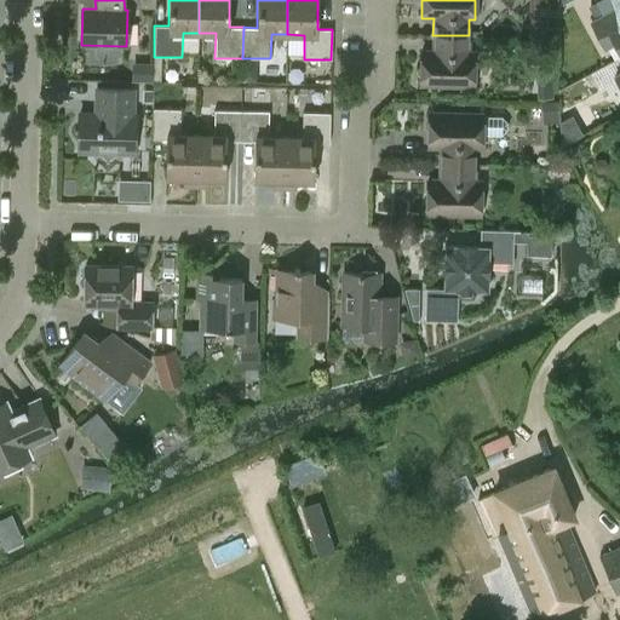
[(619,0),(598,0),(596,3),(603,16),(619,6),(619,0)]
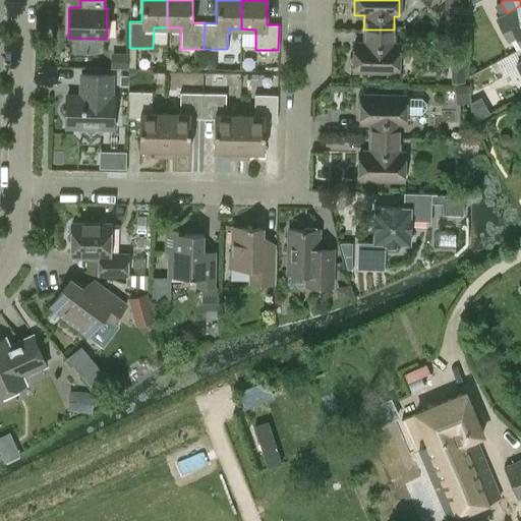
[(517,37),(520,44),(520,5),(507,13),(497,18),(509,41),(517,37)]
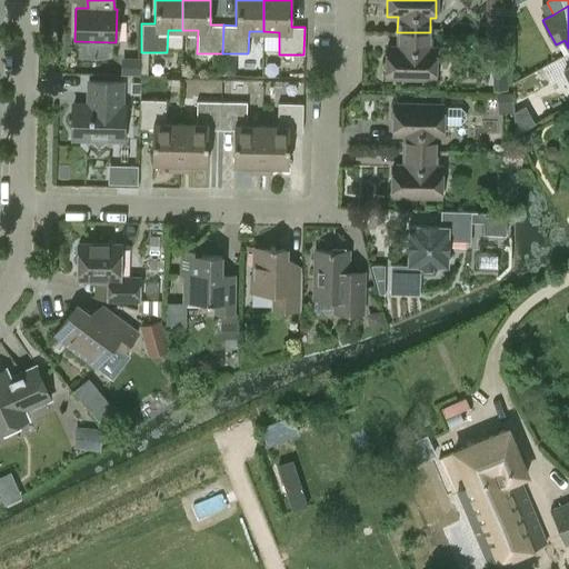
[(430,32),(397,32),(397,47),(387,46),(386,78),(435,79),(436,47),(430,47),(430,32)]
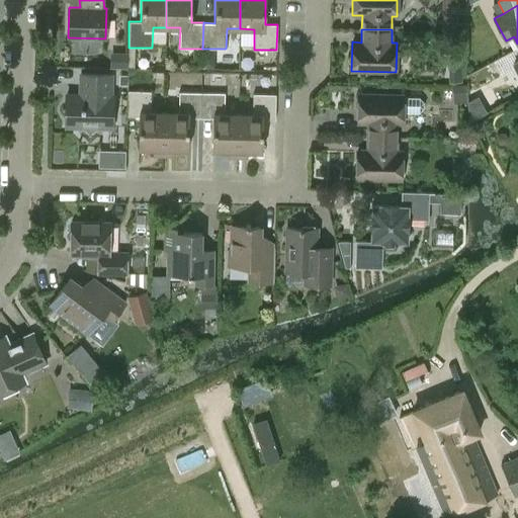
[(128,53),(110,52),(110,68),(128,68),(128,53)]
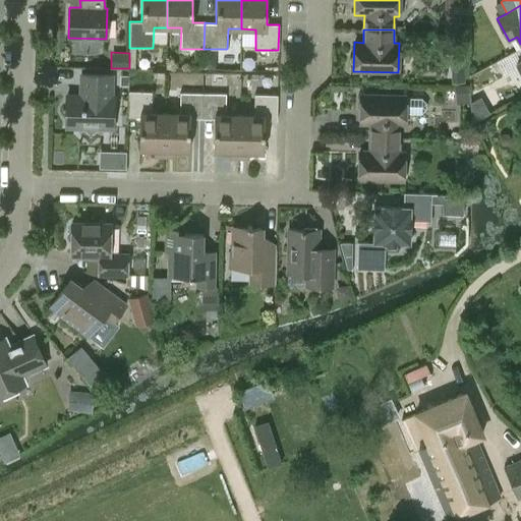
[(451,62),(451,71),(465,71),(465,62),(451,62)]
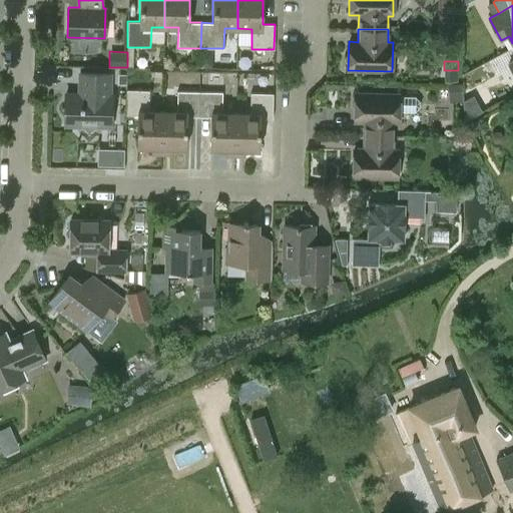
[(65,92),(64,125),(111,126),(112,93),(110,93),(110,73),(78,72),(78,92),(65,92)]
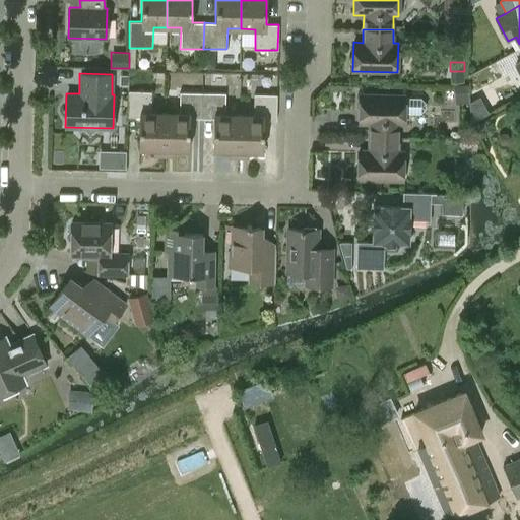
[(466,84),(456,85),(458,103),(468,102),(466,84)]
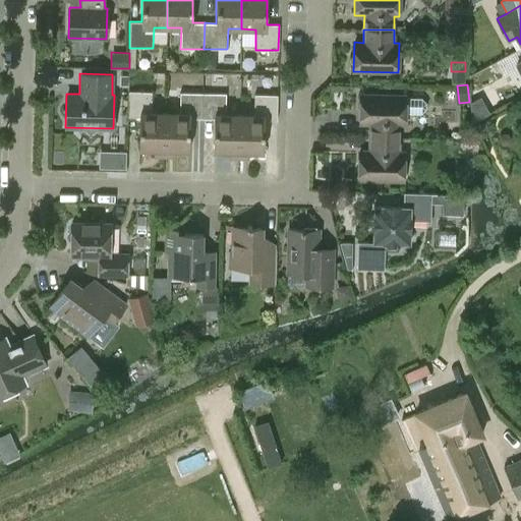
[(154,158),(164,158),(165,113),(152,112),(152,92),(128,92),(128,117),(139,117),(138,149),(154,150),(154,158)]
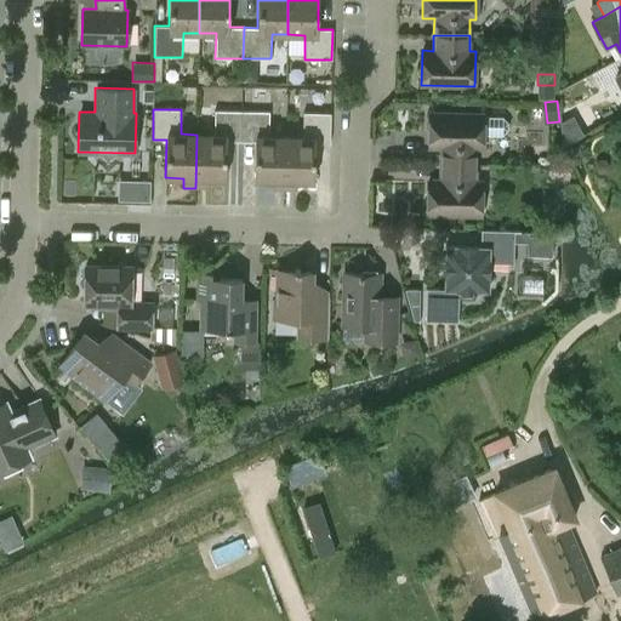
[(214,135),(197,135),(195,188),(208,188),(208,178),(226,180),(227,141),(241,142),(241,110),(214,110),(214,135)]
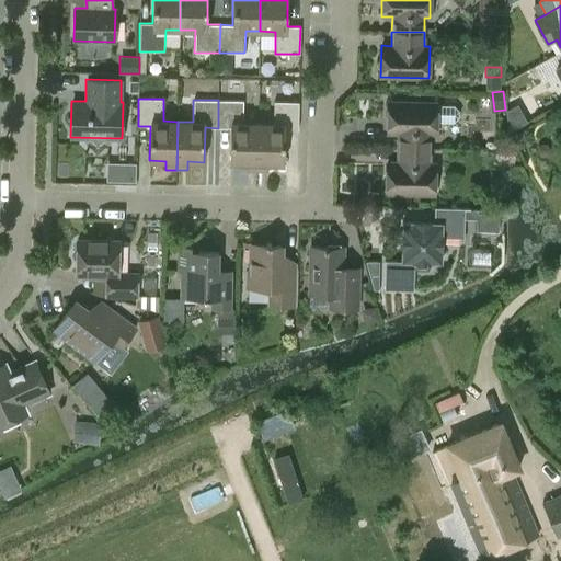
[(243,100),(218,100),(218,128),(230,128),(229,162),(245,163),(245,172),(256,172),(258,123),(243,123),(243,100)]
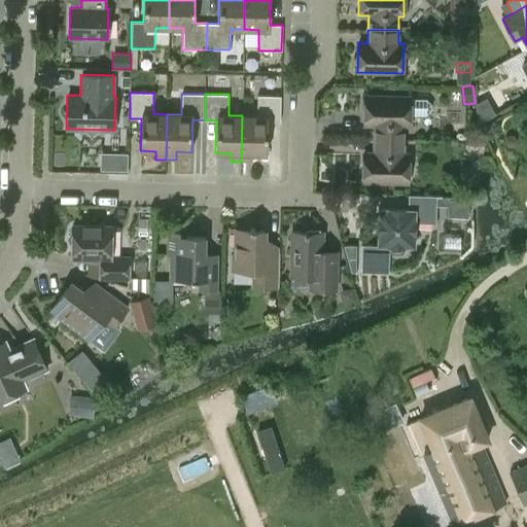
[(256,116),(242,115),(241,162),(251,162),(251,153),(268,154),(269,121),(280,121),(280,96),(257,95),(256,116)]
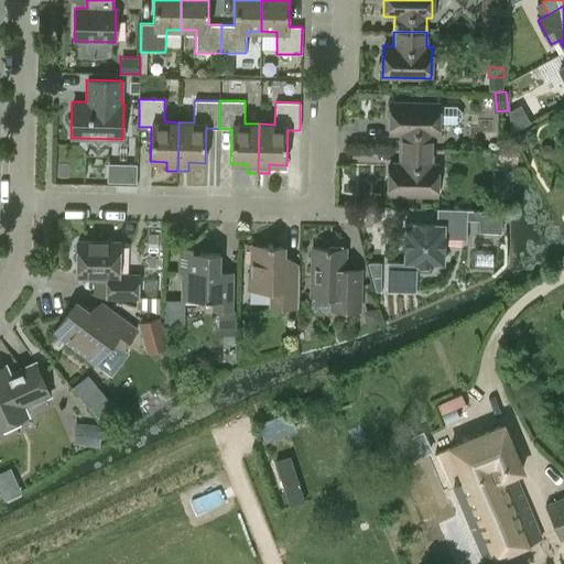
[(400,134),(400,149),(432,150),(433,134),(437,136),(438,125),(456,126),(461,120),(461,114),(456,108),(438,107),(438,104),(390,101),(390,134),(400,134)]
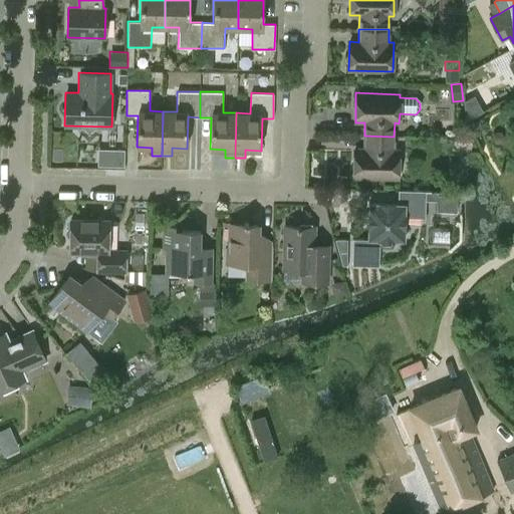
[(494,133),(492,138),(494,142),(499,143),(502,140),(502,135),(498,132),(494,133)]
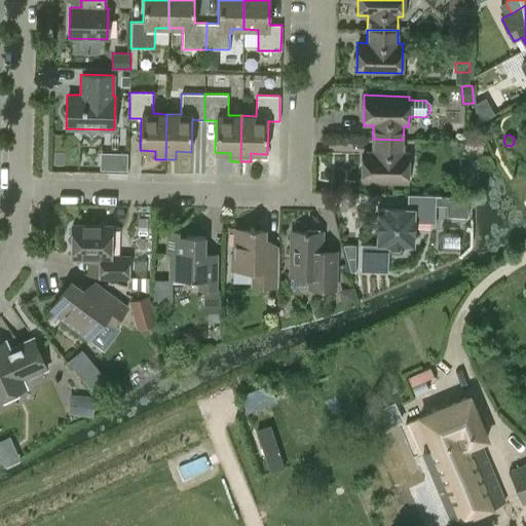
[(403,140),(373,139),(373,152),(363,152),(362,182),(407,183),(408,153),(403,153),(403,140)]
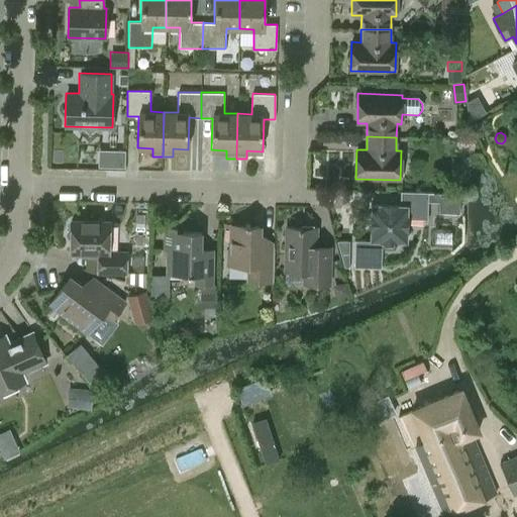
[(125,150),(116,150),(116,166),(124,166),(125,150)]
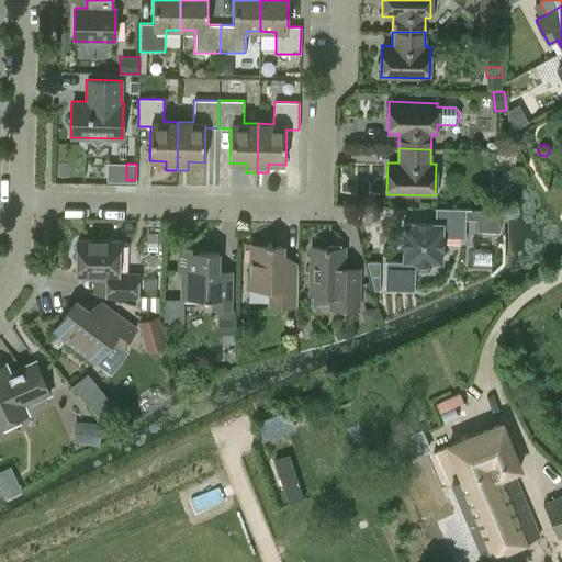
[(441,262),(442,238),(464,238),(465,209),(435,208),(435,223),(403,222),(402,261),(386,261),(385,290),(415,291),(415,261),(441,262)]
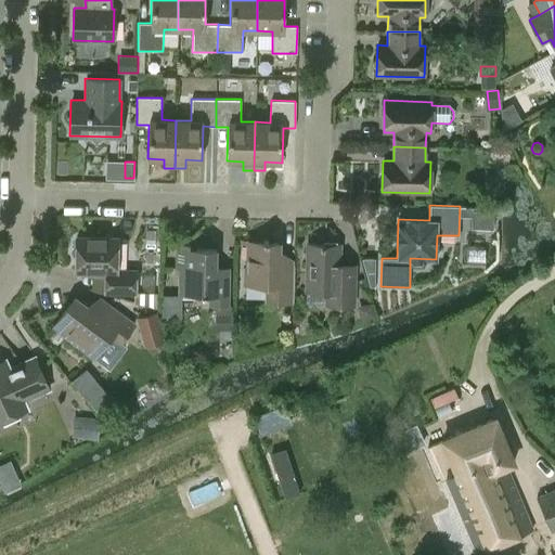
[(76,235),(75,273),(105,273),(104,293),(134,294),(136,294),(136,292),(136,269),(117,269),(118,236),(76,235)]
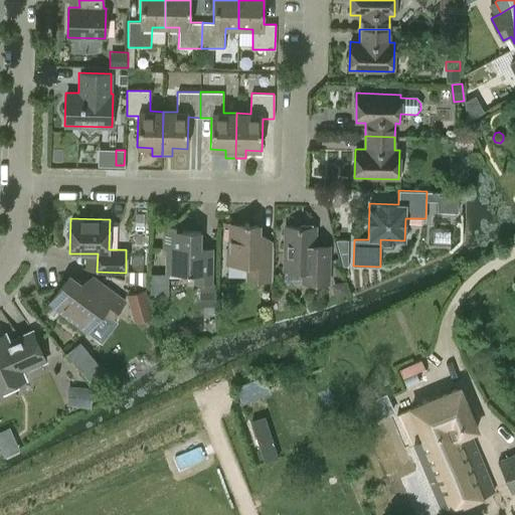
[(245,280),(270,281),(271,242),(259,233),(260,225),(220,223),(220,224),(228,225),(226,264),(246,264),(245,280)]
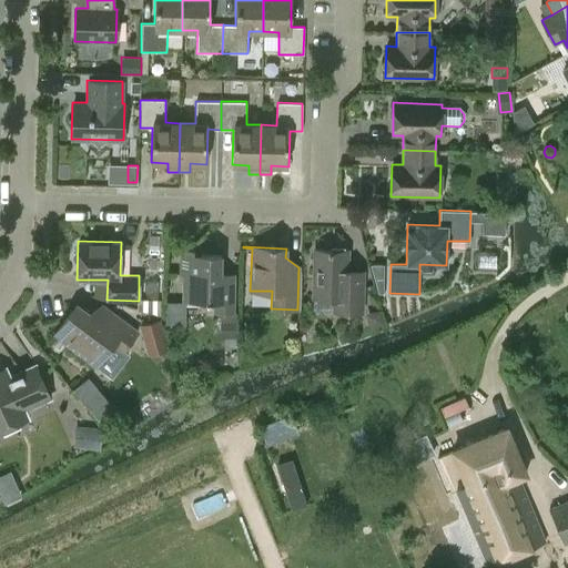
[(363,285),(347,285),(348,250),(314,250),(312,297),(334,298),(333,311),(362,312),(363,285)]
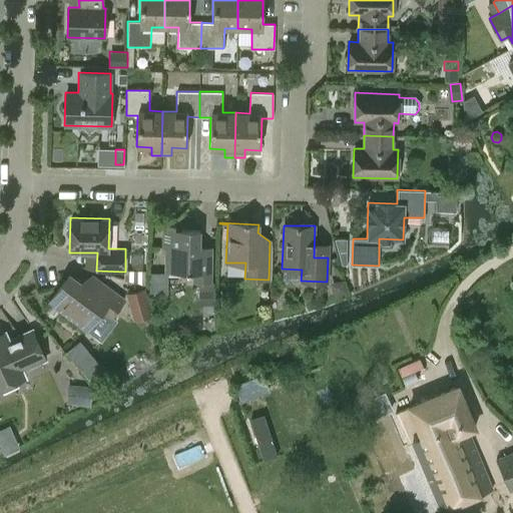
[(162,246),(165,246),(165,272),(192,272),(192,281),(210,282),(211,247),(199,247),(199,230),(173,229),(173,226),(163,226),(162,246)]
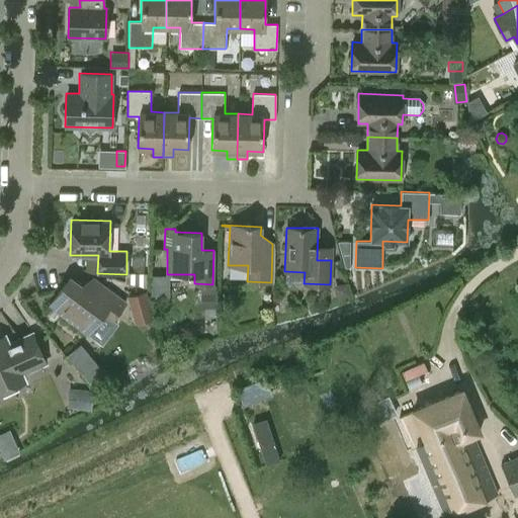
[(350,241),(339,241),(339,243),(345,266),(350,266),(350,241)]
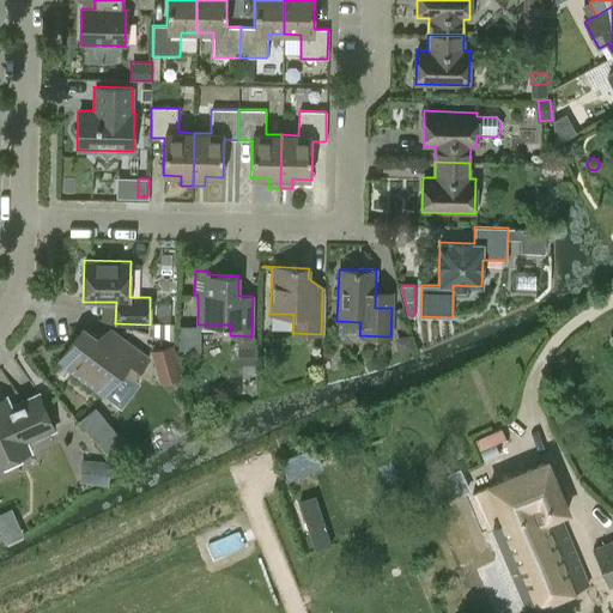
[(121,374),(131,381),(147,358),(110,331),(96,339),(83,328),(59,360),(104,395),(121,374)]
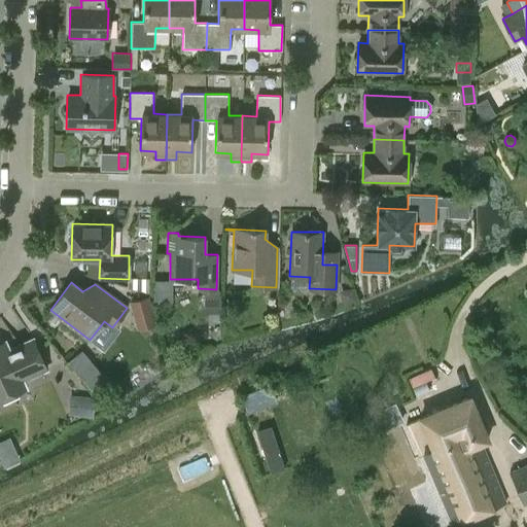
[(343,290),(341,292),(343,302),(354,300),(351,288),(343,290)]
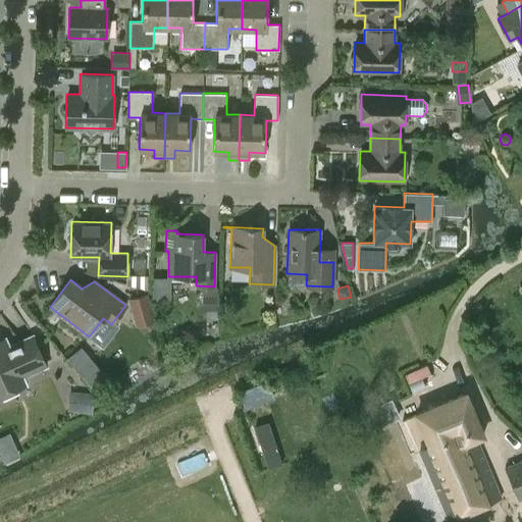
[(146,295),(129,300),(137,324),(153,319),(146,295)]
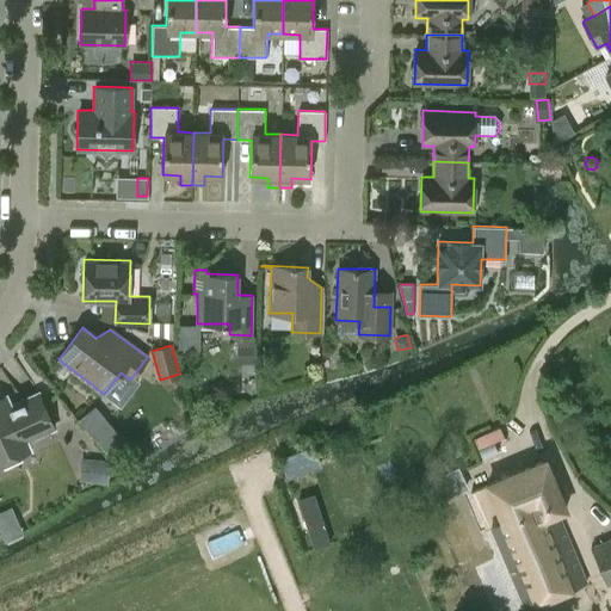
[(241,347),(241,362),(253,362),(253,347),(241,347)]
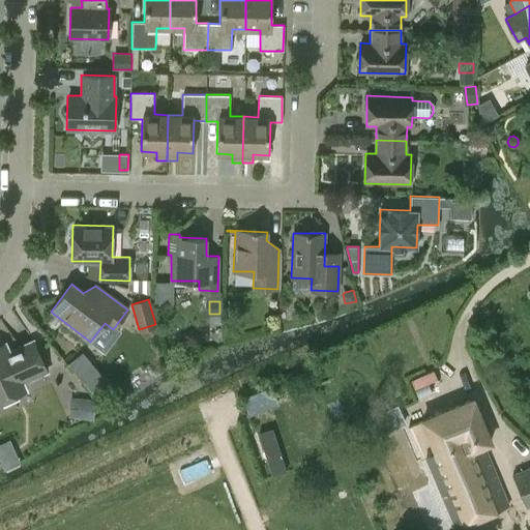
[(0,401),(26,390),(23,382),(46,372),(32,341),(8,351),(5,343),(0,345),(0,401)]
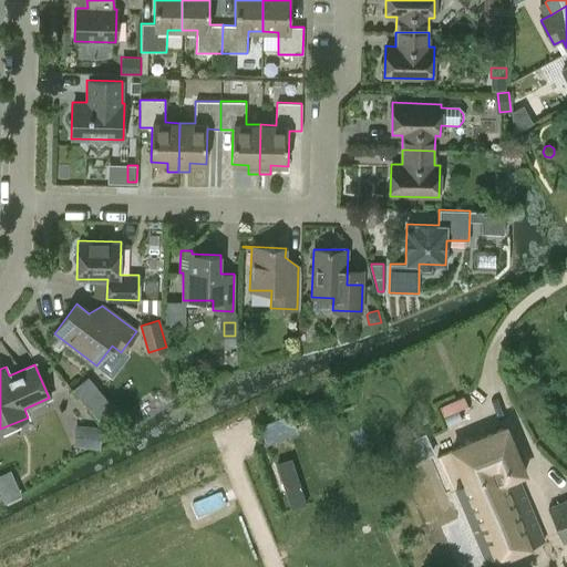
[(90,374),(74,389),(98,413),(112,399),(90,374)]
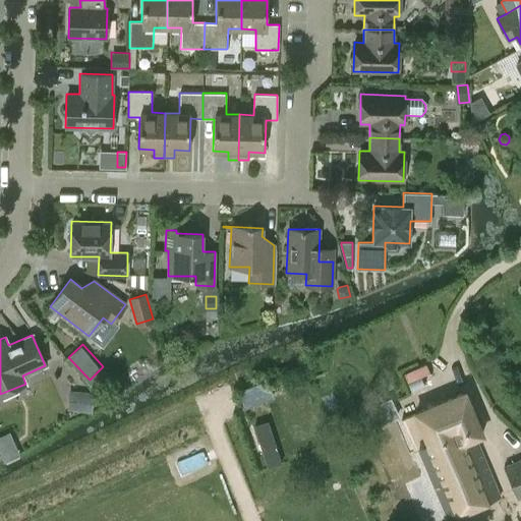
[(267,379),(237,391),(245,410),(275,398),(267,379)]
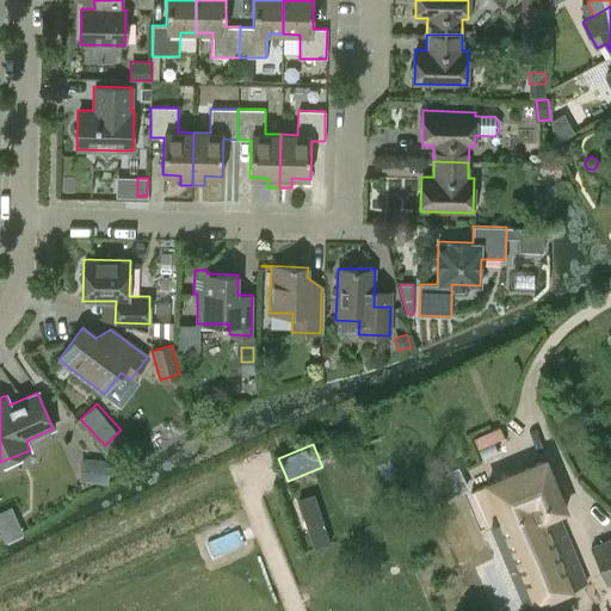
[(582,582),(554,513),(565,508),(544,460),(486,483),(503,523),(492,528),(525,604),(582,582)]
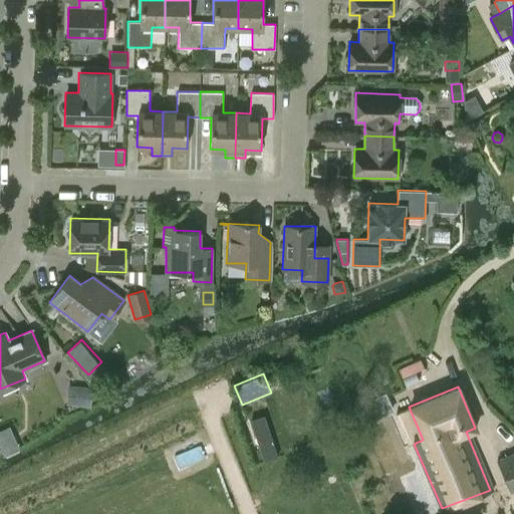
[(79,388),(78,405),(88,406),(90,389),(79,388)]
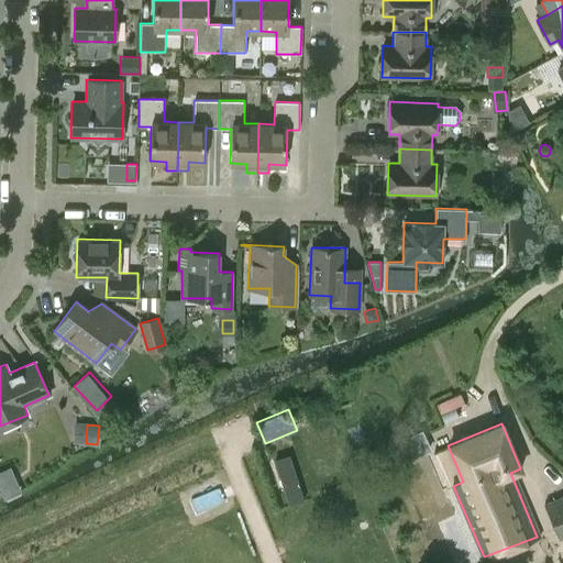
[(424,434),(395,448),(401,462),(431,449),(424,434)]
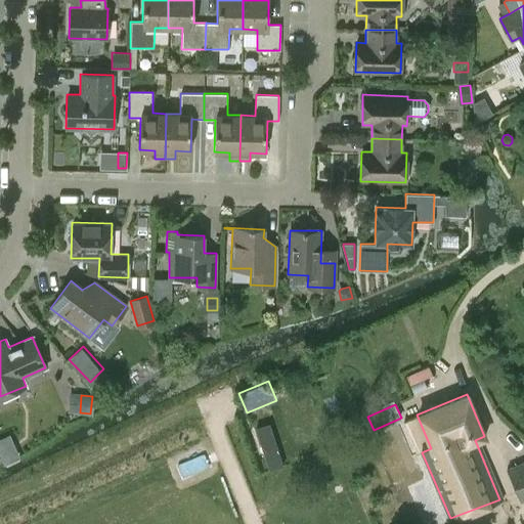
[(9,463),(25,455),(15,434),(0,440),(9,463)]
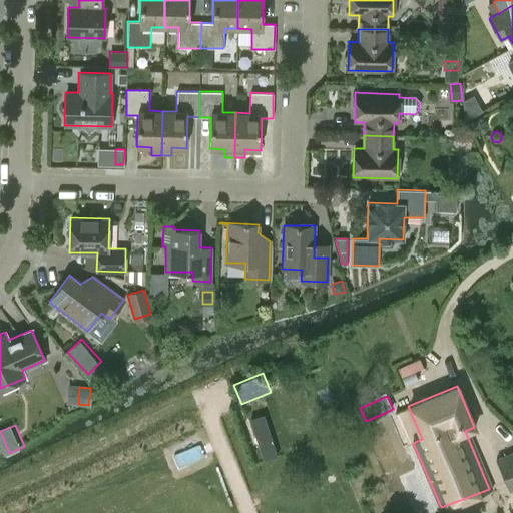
[(512,450),(495,458),(509,492),(512,490),(512,450)]
